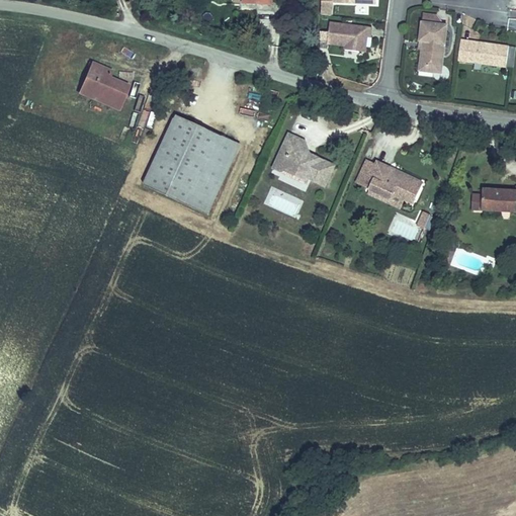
[(242,0),(242,10),(270,13),(270,0),(242,0)]
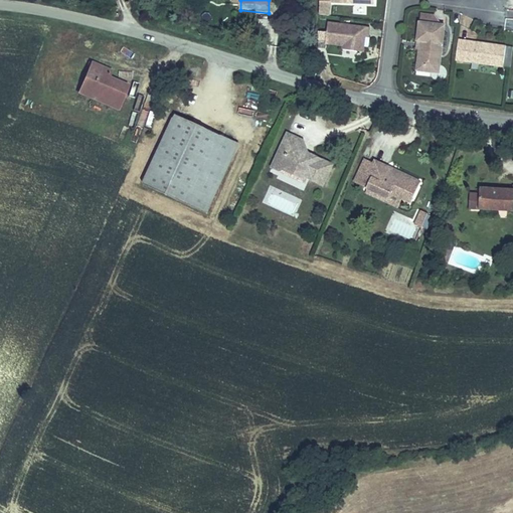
[(318,0),(318,13),(327,15),(329,1),(371,4),(371,0),(318,0)]
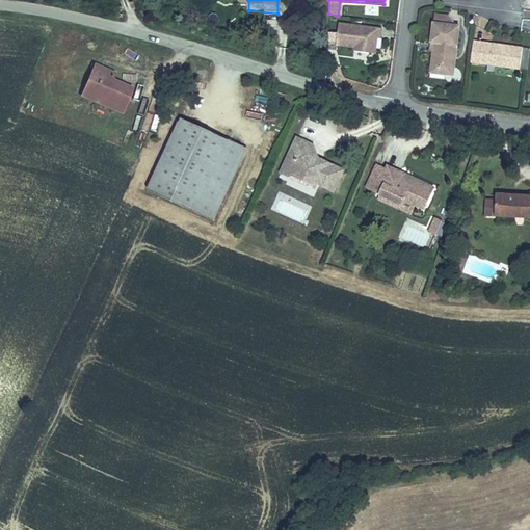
[(454,24),(446,15),(432,12),(431,22),(454,24)]
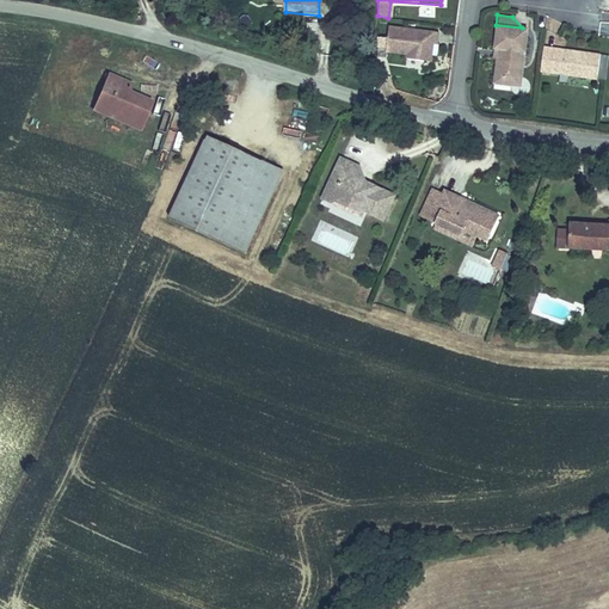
[(496,24),(492,57),(496,59),(493,75),(512,78),(514,61),(522,61),(526,28),(522,28),(496,25),(496,24)]
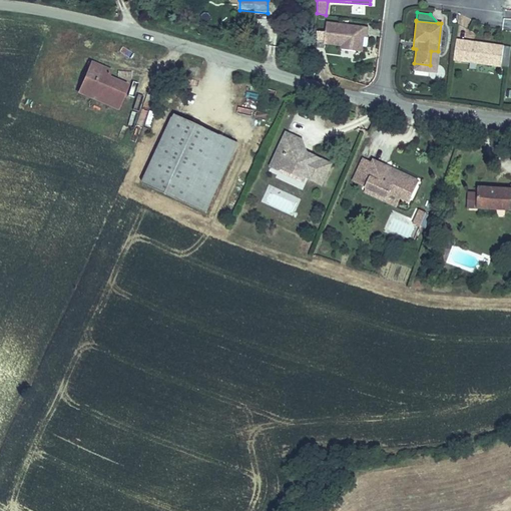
[(365,27),(326,21),(324,42),(341,44),(341,47),(359,49),(361,36),(364,36),(365,27)]
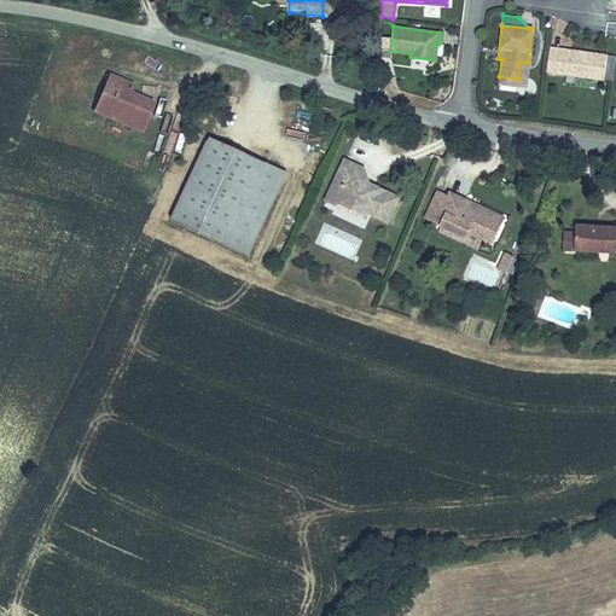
[(556,74),(558,50),(548,48),(546,75),(556,75),(556,74)]
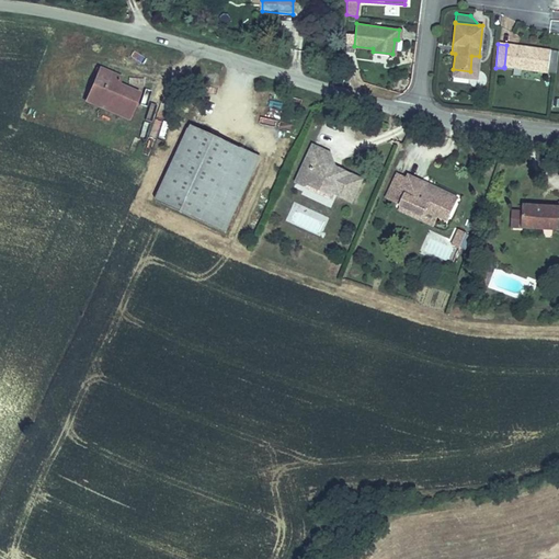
[(557,48),(506,45),(504,67),(554,70),(557,48)]
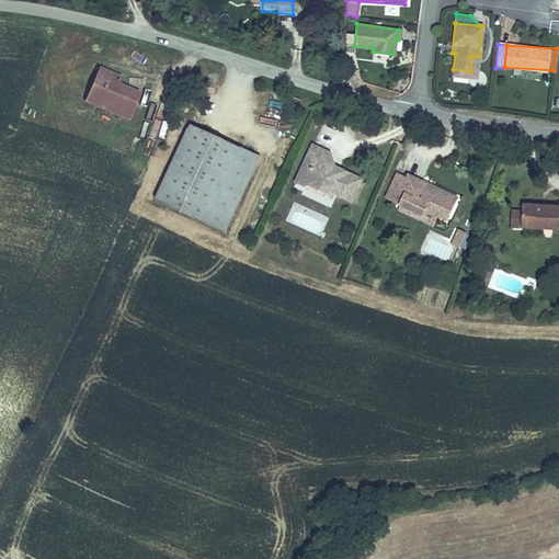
[(477,77),(479,56),(471,56),(470,71),(453,69),(453,76),(477,77)]
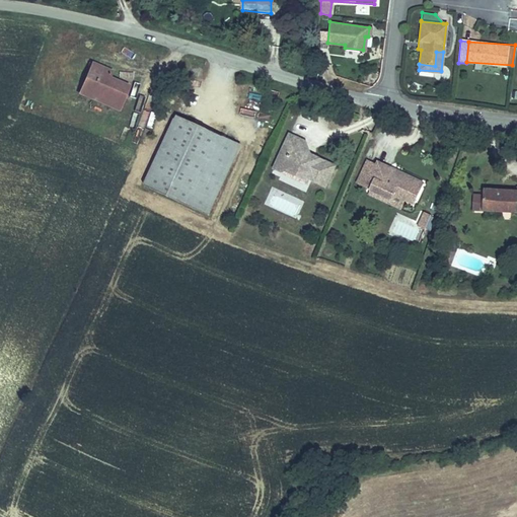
[(94,58),(82,83),(122,101),(130,82),(109,73),(113,67),(94,58)]
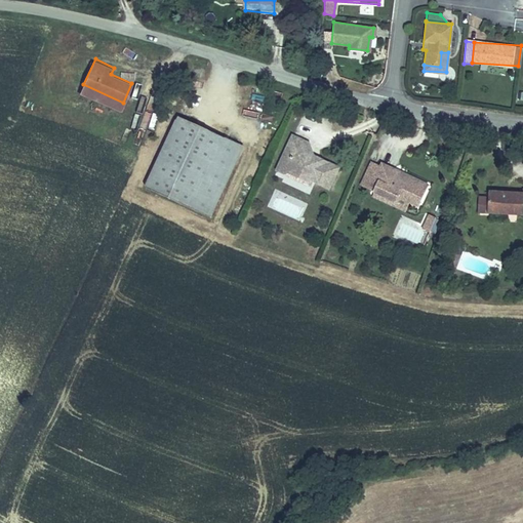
[(123,103),(83,84),(81,89),(121,107),(123,103)]
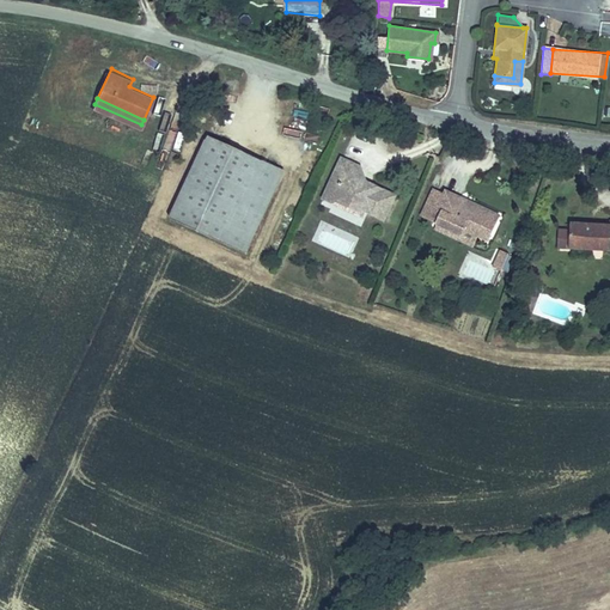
[(164,129),(170,108),(157,103),(151,124),(164,129)]
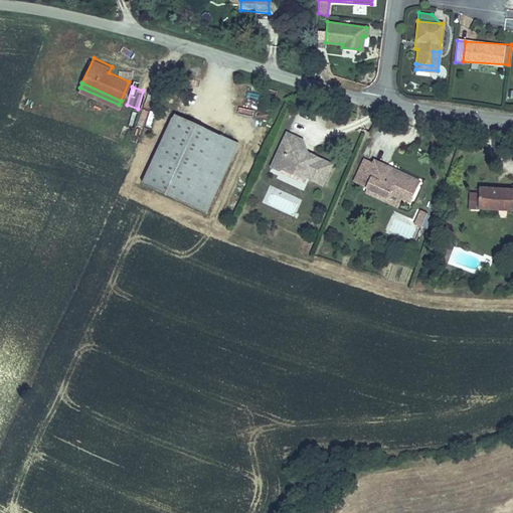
[(240,140),(176,111),(144,181),(207,210),(240,140)]
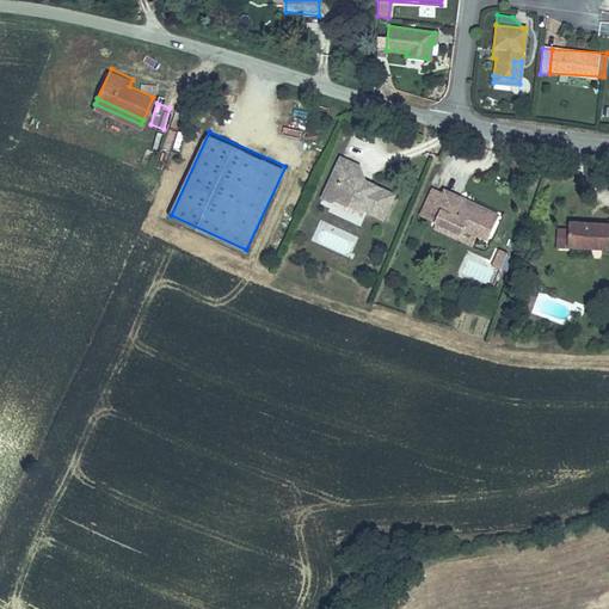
[(343,153),(324,194),(361,210),(363,204),(383,213),(394,190),(364,176),(361,161),(343,153)]
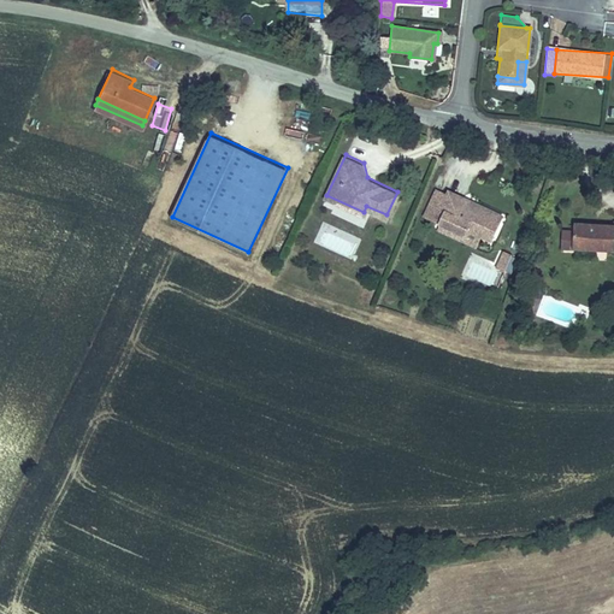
[(500,218),(446,193),(443,196),(432,192),(421,217),(431,220),(434,216),(440,219),(437,225),(461,237),(465,228),(490,240),(500,218)]
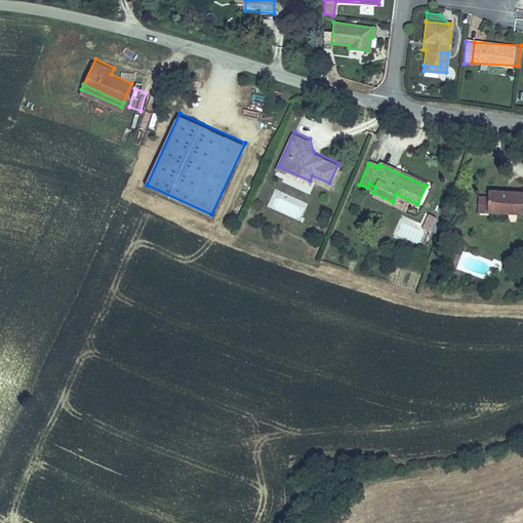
[(393,202),(372,192),(370,197),(404,212),(409,201),(396,194),(393,202)]
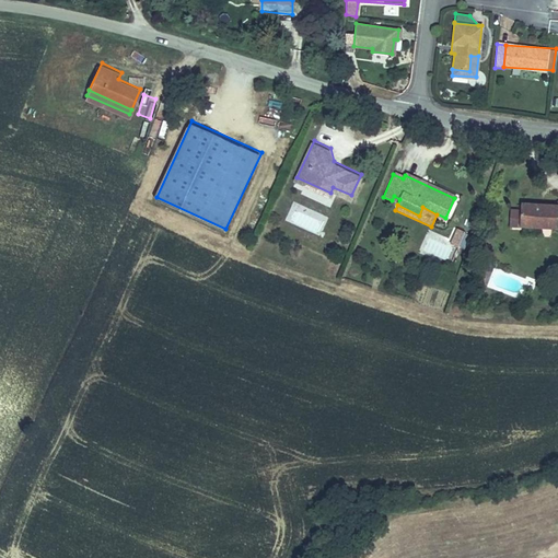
[(503,214),(503,233),(555,234),(555,232),(557,232),(557,223),(557,210),(518,209),(518,216),(503,214)]
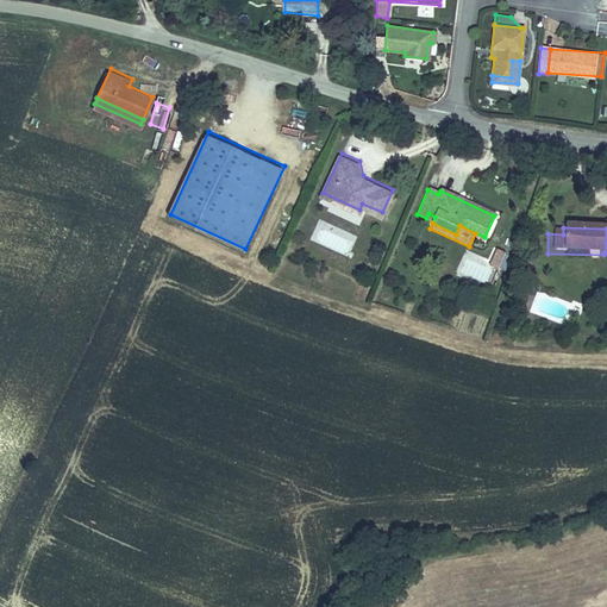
[(500,246),(493,264),(502,269),(509,250),(500,246)]
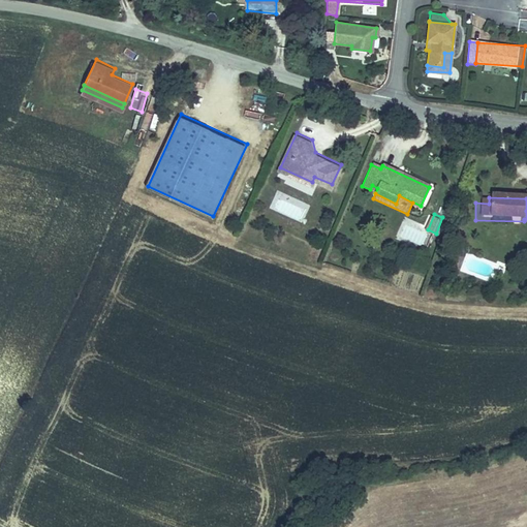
[(439,238),(435,248),(443,250),(446,241),(439,238)]
